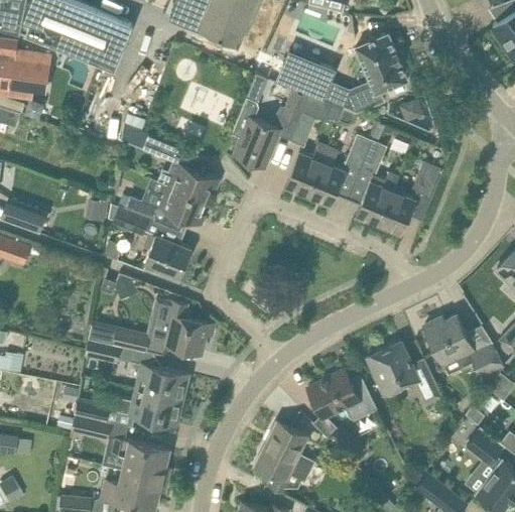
[(0,3),(24,9),(124,47),(133,24),(72,0),(0,0),(0,3)]
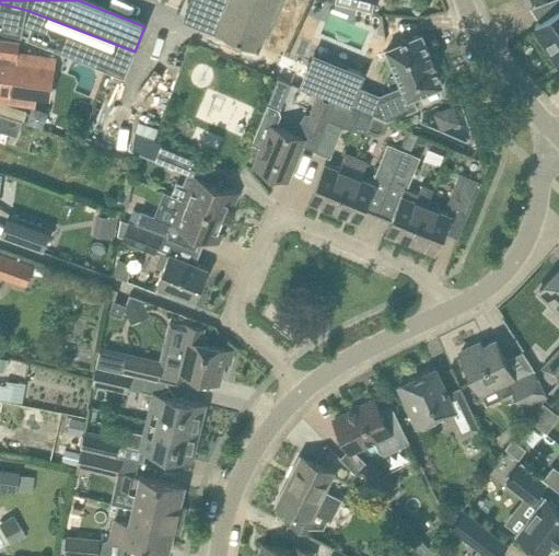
[(193,0),(184,21),(258,50),(279,0),(193,0)]
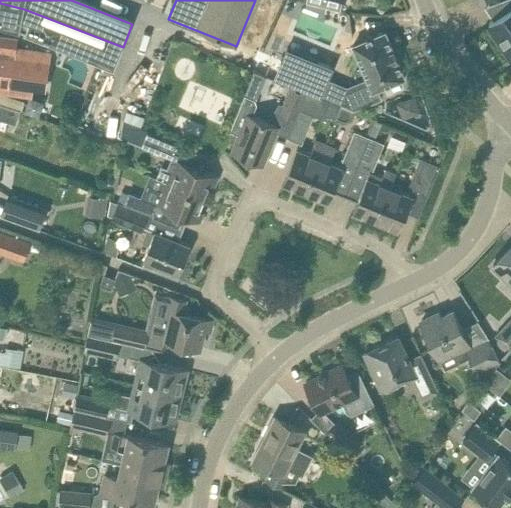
[(502,17),(488,26),(510,59),(510,58),(510,0),(508,0),(502,2),(494,6),(502,17)]
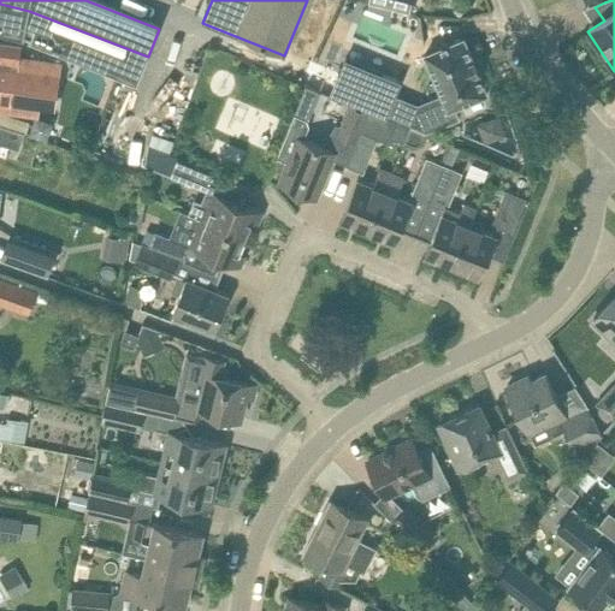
[(148,57),(29,11),(0,4),(0,37),(23,43),(24,36),(25,34),(122,77),(114,96),(123,99),(129,81),(137,84),(148,57)]
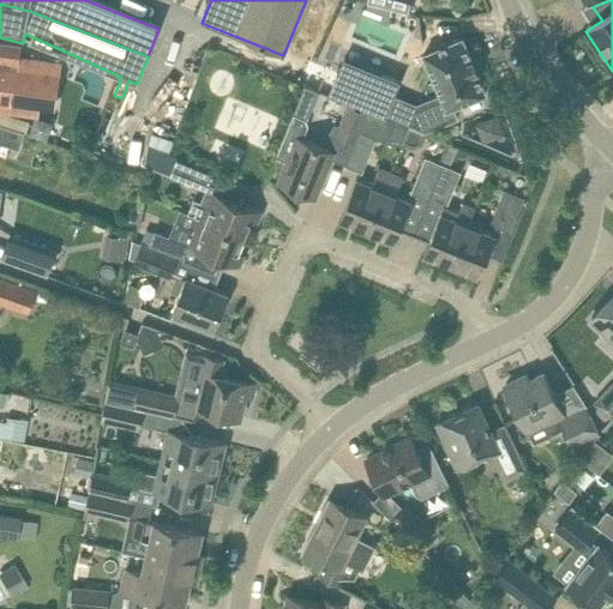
[(329,97),(425,137),(424,136),(456,121),(451,110),(485,96),(476,76),(478,74),(473,61),(470,62),(462,41),(424,58),(438,98),(416,107),(395,98),(400,85),(344,61),(329,97)]
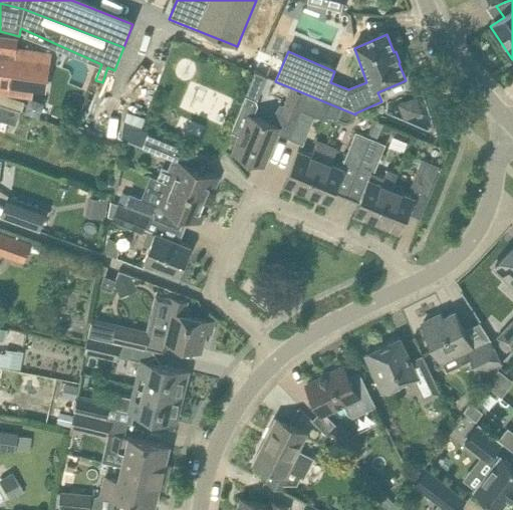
[(0,94),(33,99),(34,92),(44,94),(44,91),(49,55),(15,51),(17,39),(0,36),(0,94)]
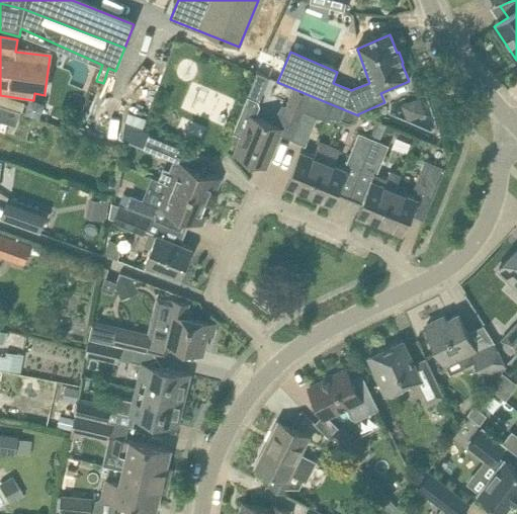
[(92,63),(80,69),(85,78),(97,71),(92,63)]
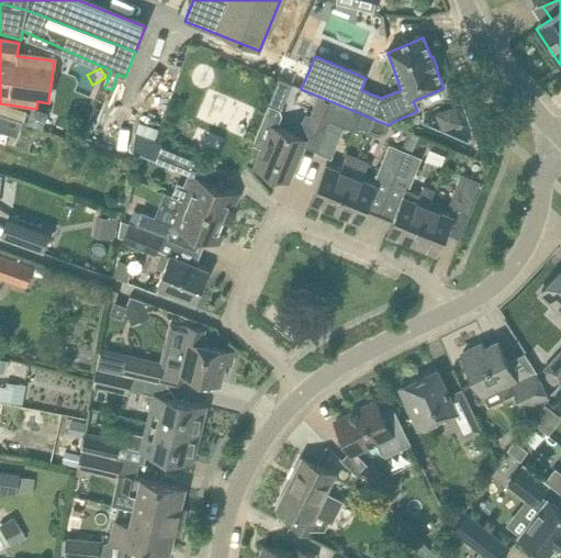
[(280,81),(272,105),(289,111),(296,86),(280,81)]
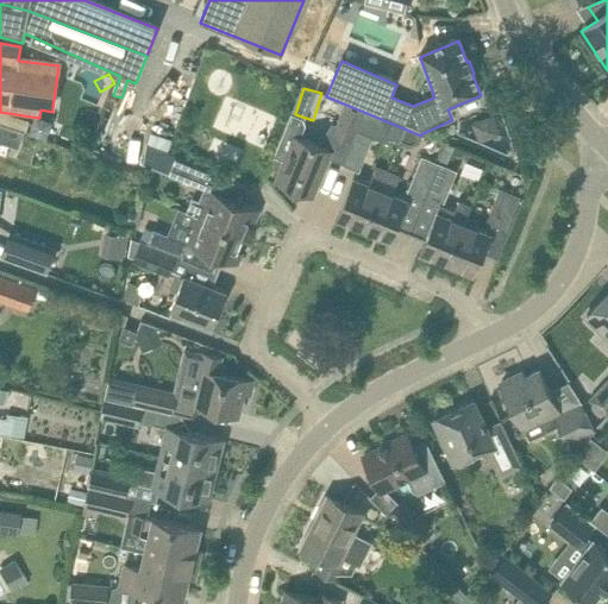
[(332,137),(350,145),(356,132),(363,113),(345,106),(332,137)]
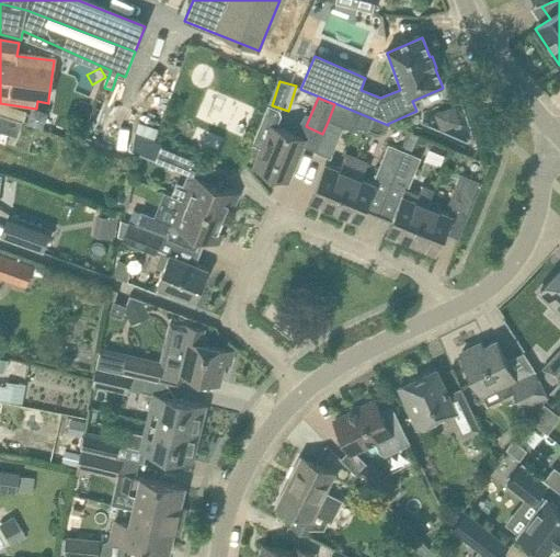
[(305,140),(276,129),(282,117),(280,112),(269,108),(252,146),(262,150),(254,171),(286,184),(295,163),(305,140)]
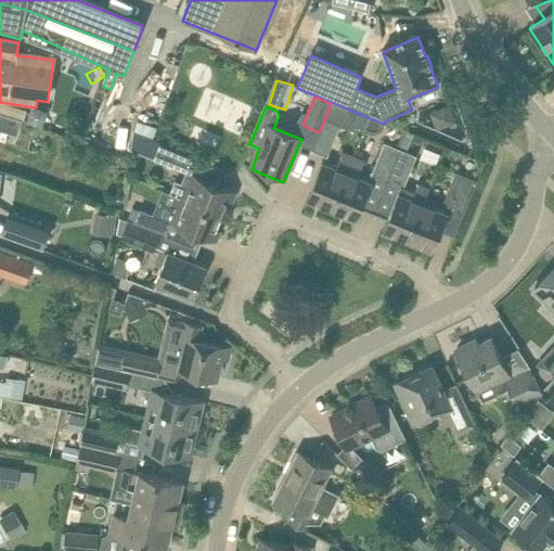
[(434,113),(437,129),(456,125),(452,109),(434,113)]
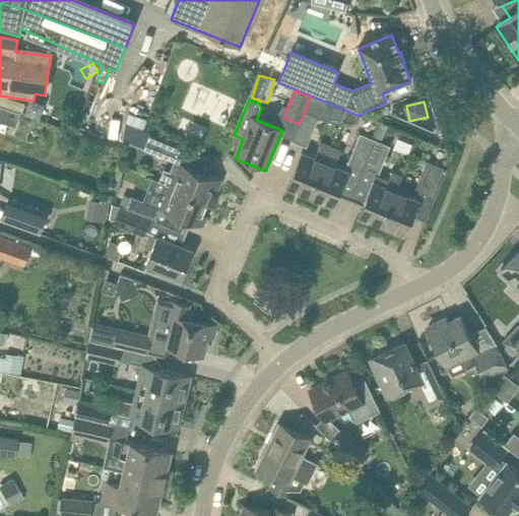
[(0,123),(15,128),(19,115),(0,108),(0,123)]
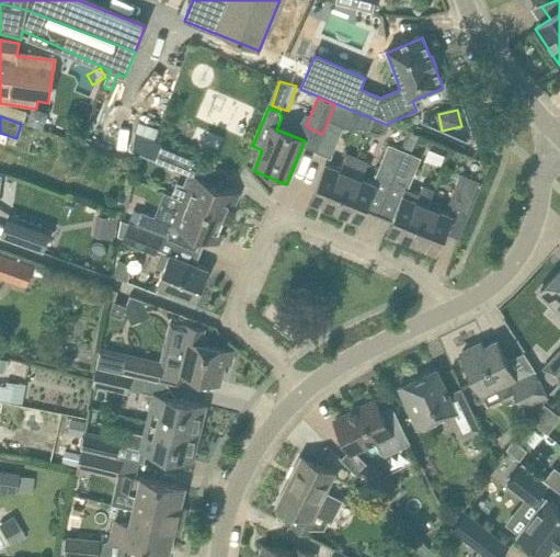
[(328,122),(315,155),(331,161),(344,129),(328,122)]
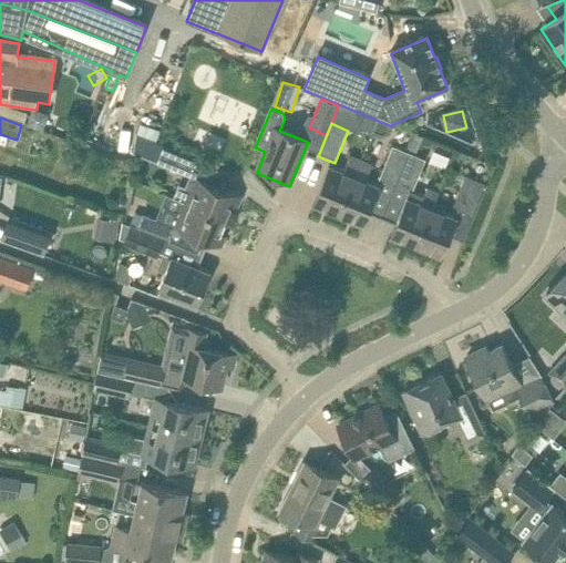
[(379,182),(395,188),(409,155),(392,149),(379,182)]
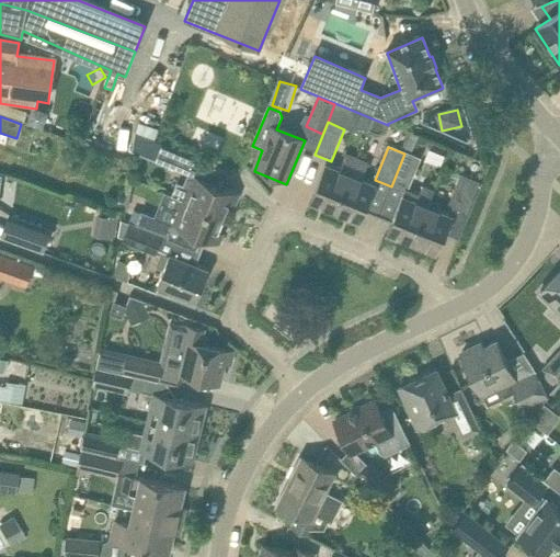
[(172,197),(179,201),(223,219),(228,205),(235,207),(239,196),(205,183),(210,168),(172,154),(161,148),(155,163),(187,177),(183,188),(178,185),(172,197)]
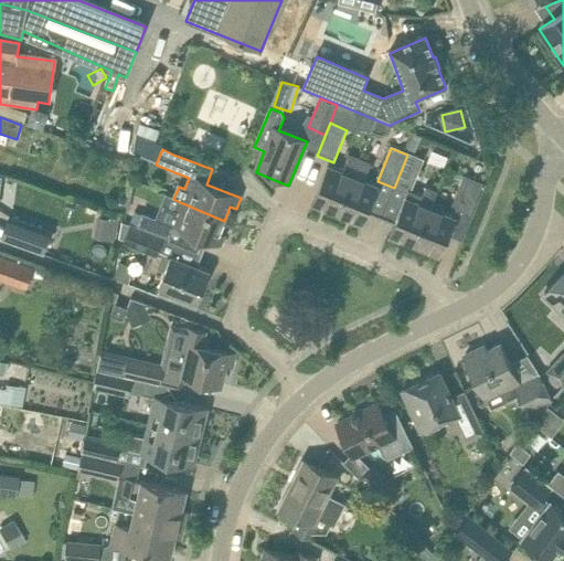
[(424,161),(407,155),(394,188),(407,193),(408,191),(411,192),(424,161)]
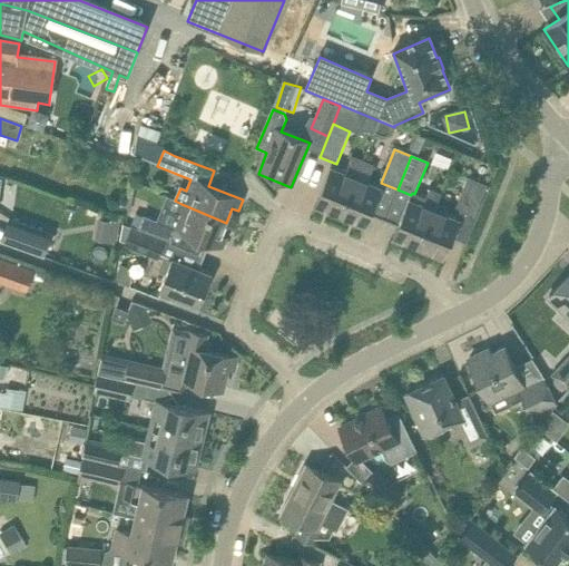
[(344,175),(331,169),(313,211),(324,215),(326,208),(341,215),(362,164),(351,159),(344,175)]
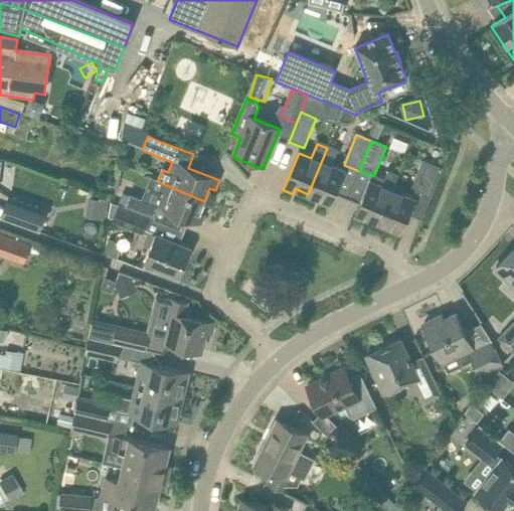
[(327,148),(308,194),(321,199),(319,205),(329,209),(344,171),(332,166),(337,152),(327,148)]
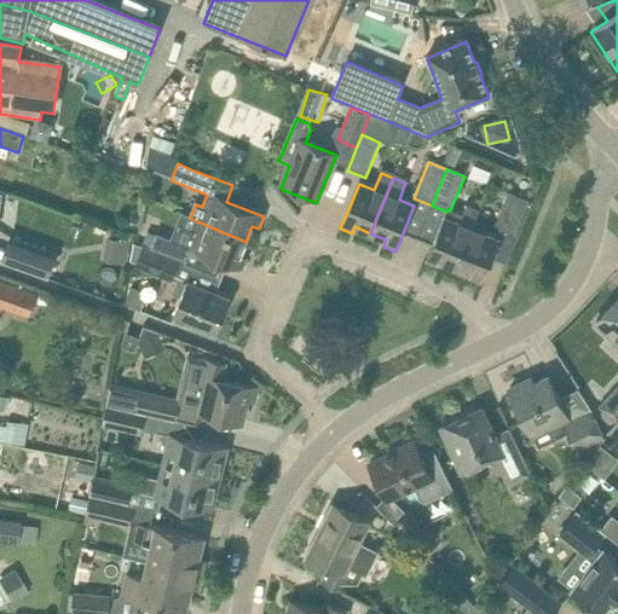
[(531,204),(514,197),(498,233),(517,239),(531,204)]
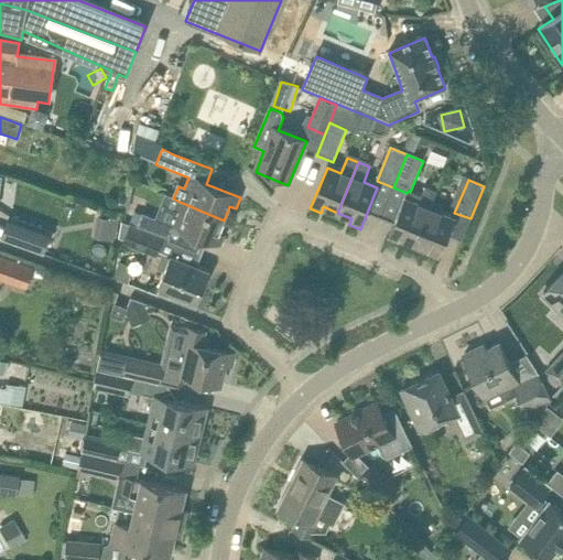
[(415,245),(432,203),(436,193),(425,187),(422,196),(410,192),(408,191),(407,193),(404,198),(387,240),(398,245),(400,238),(415,245)]
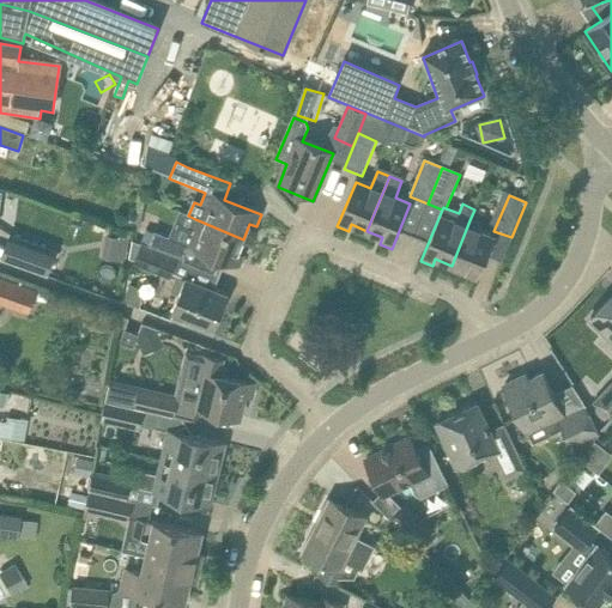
[(133,243),(140,247),(193,268),(199,253),(238,269),(243,257),(237,255),(243,239),(195,219),(198,222),(193,233),(187,248),(153,233),(152,236),(138,230),(133,243)]
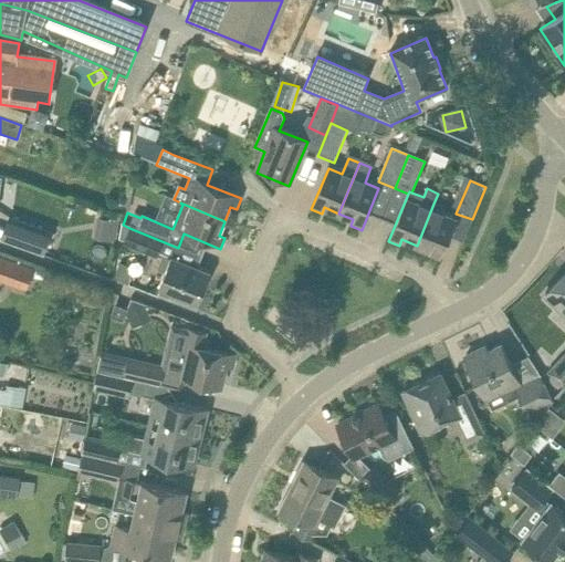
[(433,204),(417,246),(431,251),(428,258),(439,262),(457,220),(442,215),(445,208),(433,204)]
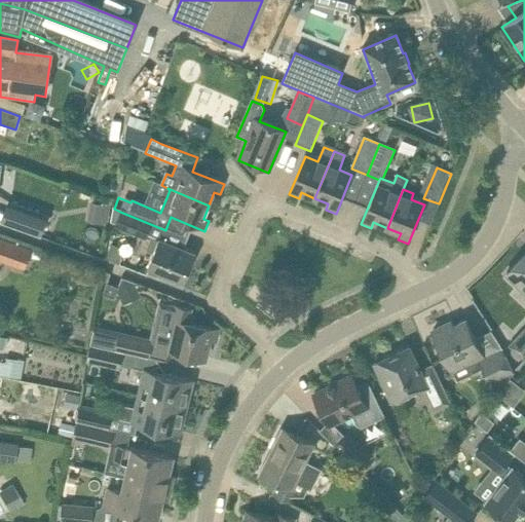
[(39,237),(45,218),(8,204),(2,224),(39,237)]
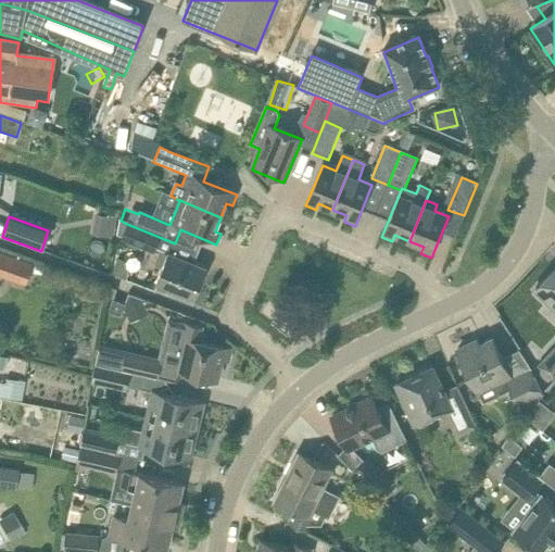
[(113,237),(115,218),(103,216),(100,236),(113,237)]
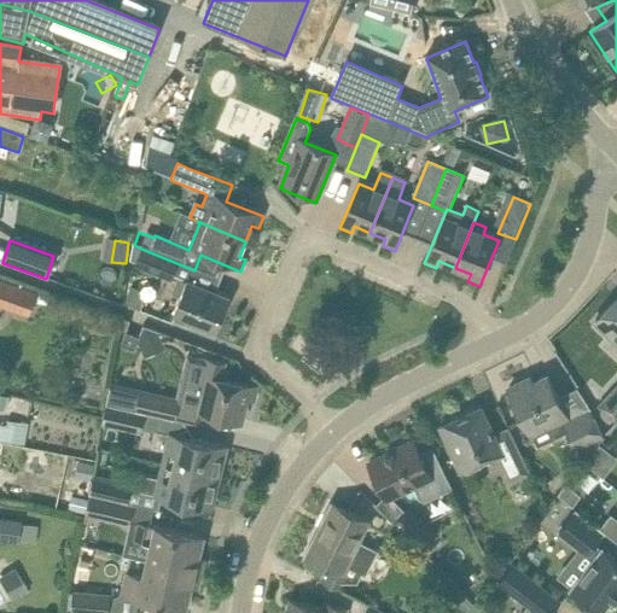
[(195,270),(141,249),(134,268),(176,285),(173,296),(180,298),(173,316),(215,333),(230,299),(190,284),(195,270)]
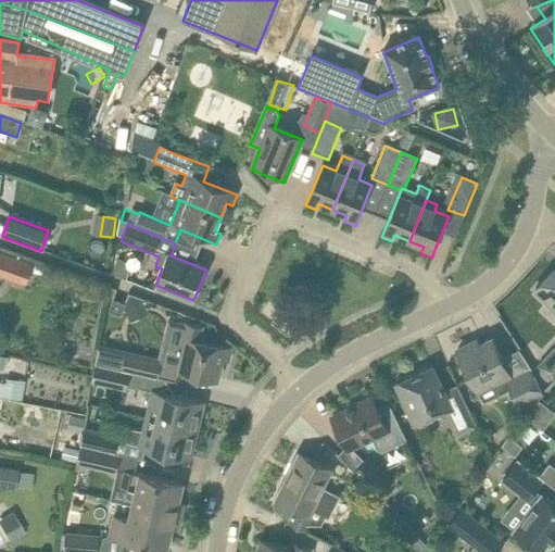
[(32,267),(0,254),(0,275),(25,286),(32,267)]
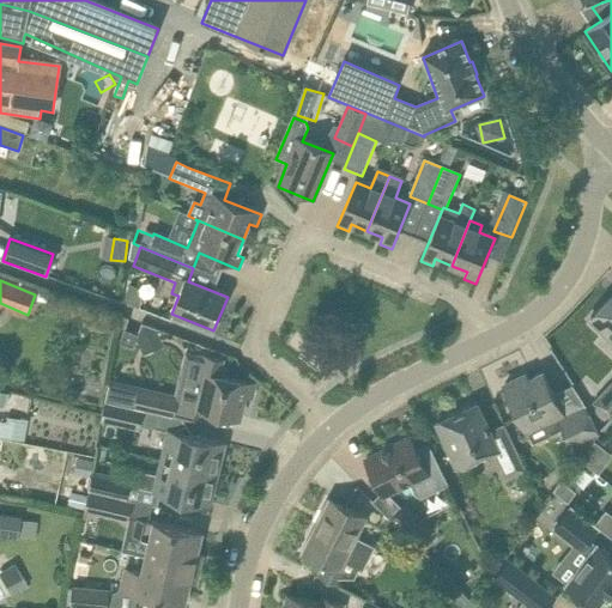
[(611,297),(591,321),(611,340),(611,297)]
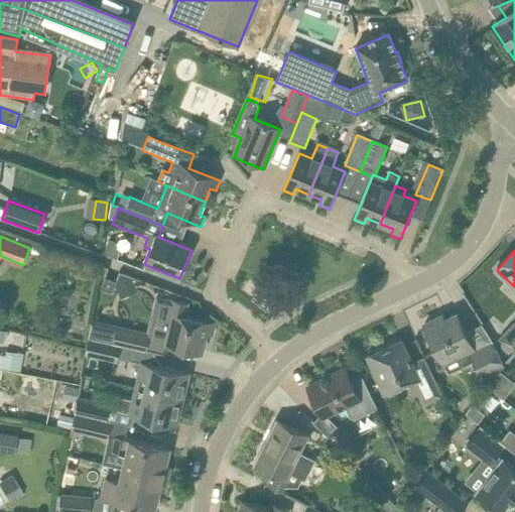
[(114,293),(134,298),(138,280),(119,275),(114,293)]
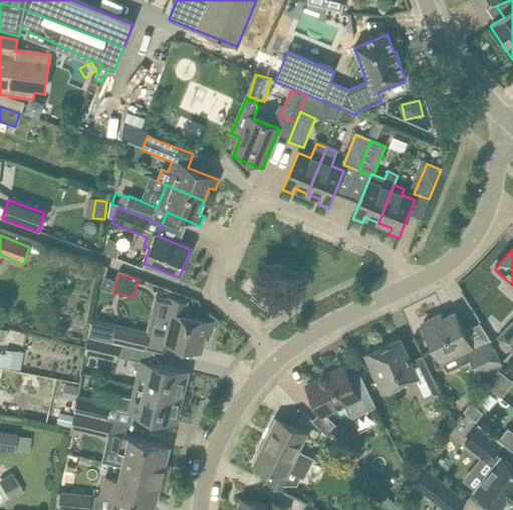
[(110,294),(115,283),(104,278),(99,289),(110,294)]
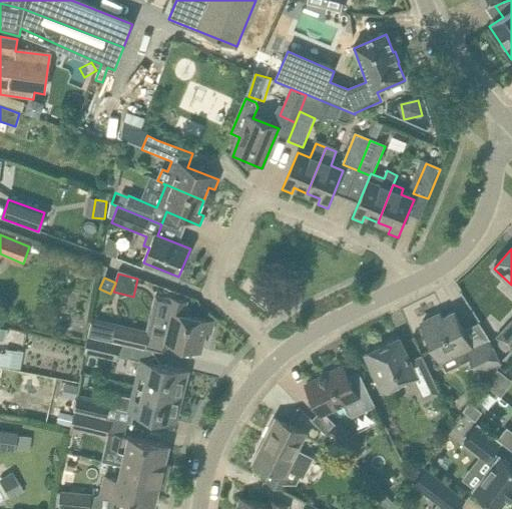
[(166,344),(180,348),(199,352),(206,323),(182,317),(186,303),(170,300),(163,328),(169,330),(166,344)]
